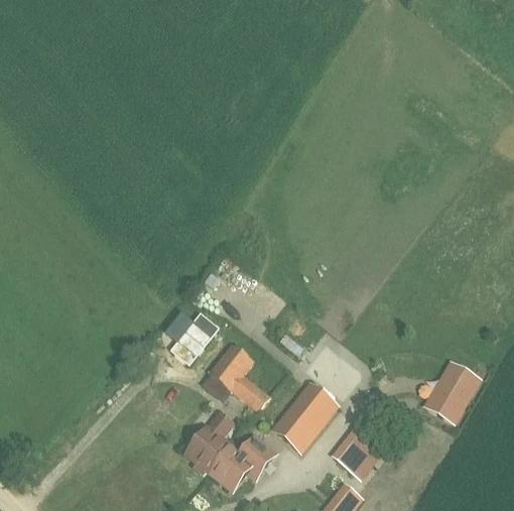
[(217,328),(199,313),(169,350),(187,364),(217,328)]
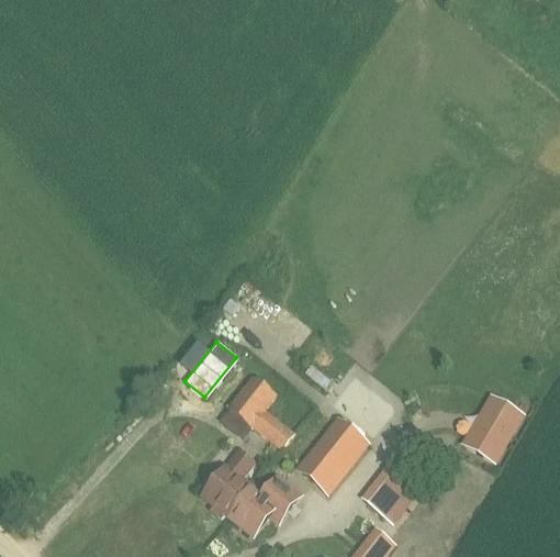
[(292,433),(293,431),(264,408),(275,393),(250,375),(226,407),(250,425),(280,447),(292,433)]
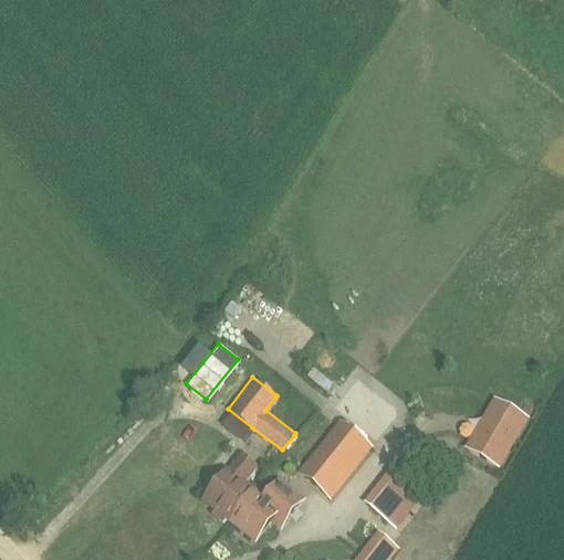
[(493,398),(466,445),(497,463),(524,415),(493,398)]
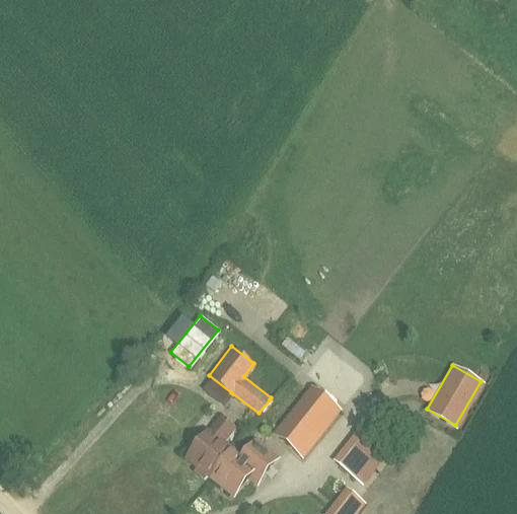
[(309,388),(275,432),(289,444),(300,453),(313,437),(336,409),(309,388)]
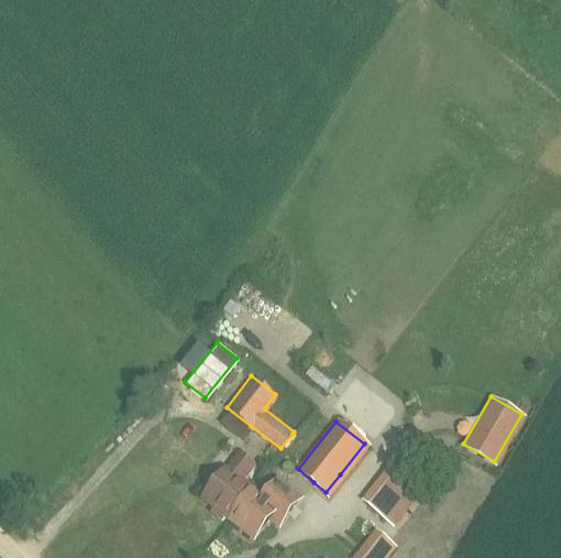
[(200,494),(199,496),(211,505),(208,510),(219,517),(222,513),(224,515),(226,515),(249,488),(237,479),(250,462),(237,450),(200,494)]
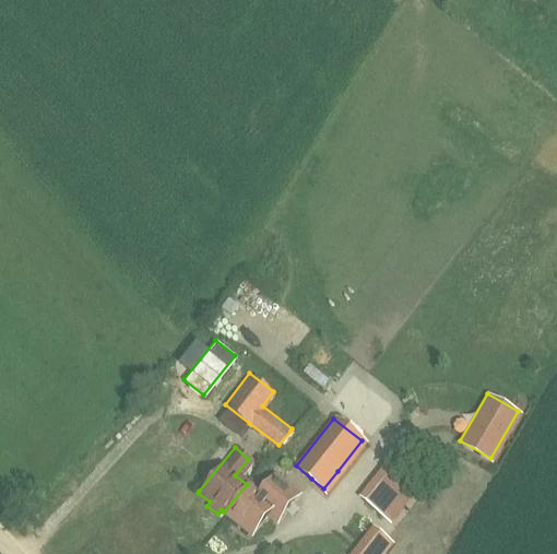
[(389,459),(360,492),(392,519),(421,486),(389,459)]
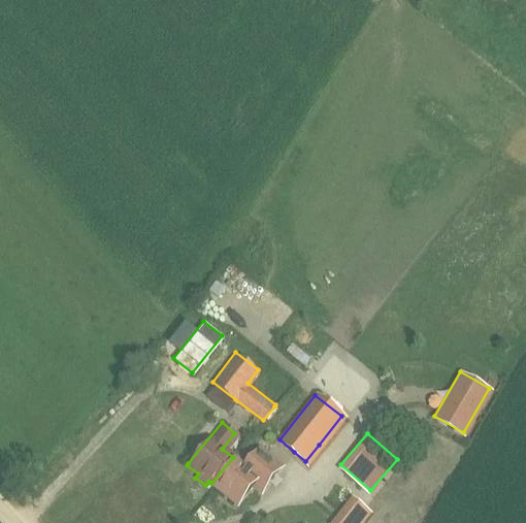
[(233,457),(211,483),(234,502),(250,483),(260,491),(269,479),(267,478),(280,463),(277,461),(257,445),(241,463),(233,457)]
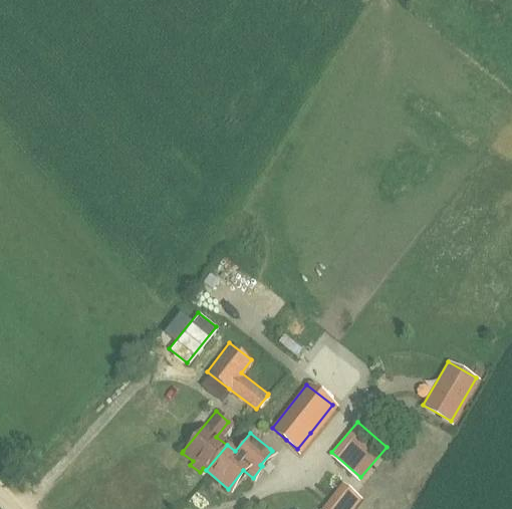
[(331,493),(350,508),(360,495),(341,480),(331,493)]
